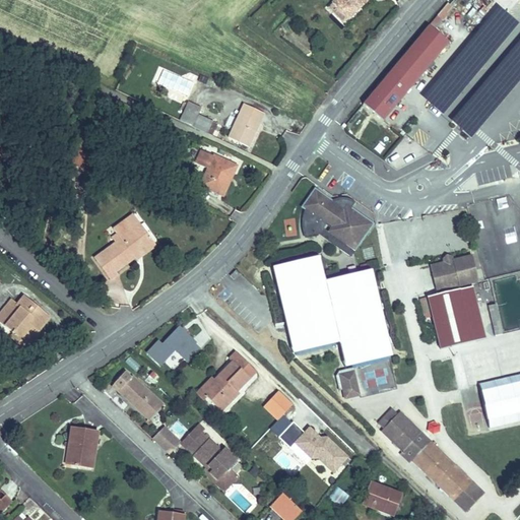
[(334,0),(332,3),(344,16),(358,3),(362,7),(368,0),(334,0)]
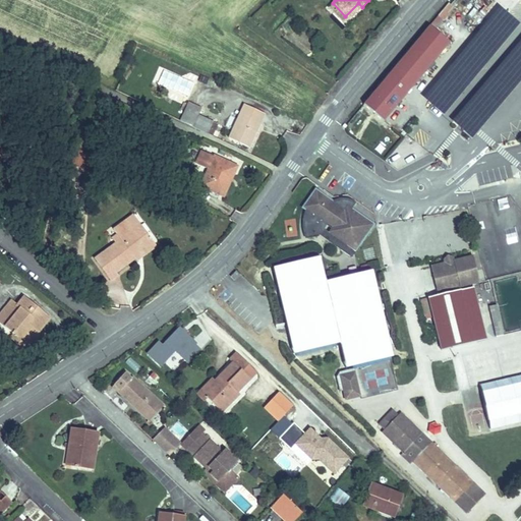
[(486,0),(478,0),(468,12),(479,20),(493,4),(486,0)]
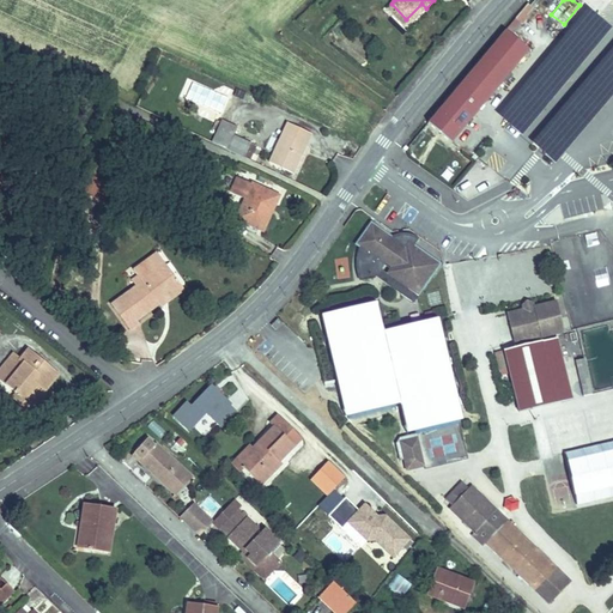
[(411,24),(392,4),(386,8),(405,28),(411,24)]
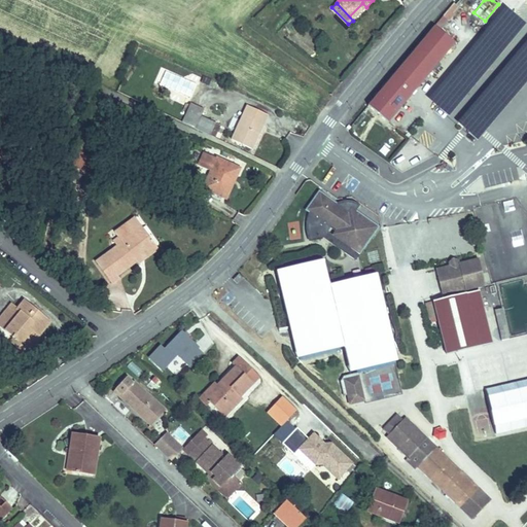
[(353,21),(366,7),(362,3),(349,16),(353,21)]
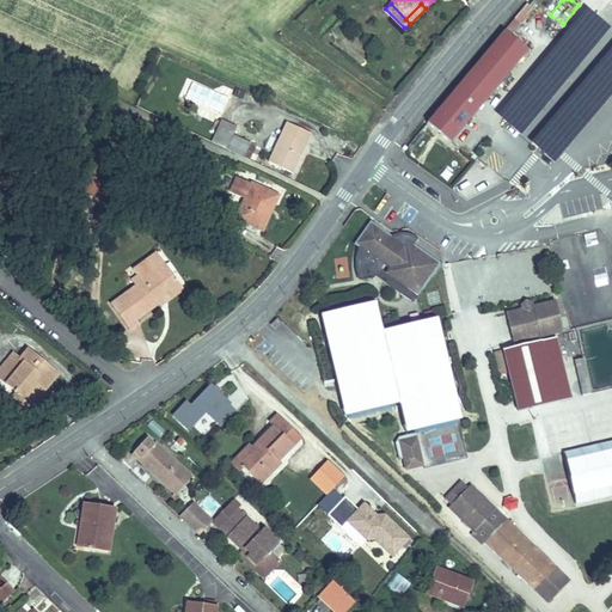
[(527,4),(505,31),(510,35),(532,8),(527,4)]
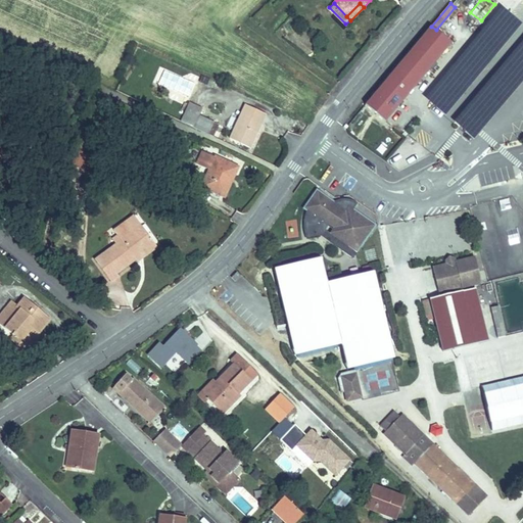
[(385,122),(452,43),(431,27),(365,105),(385,122)]
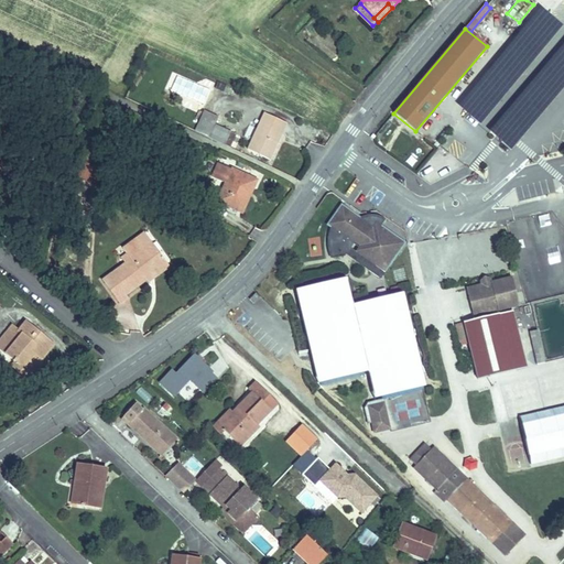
[(166,88),(204,104),(210,89),(172,74),(166,88)]
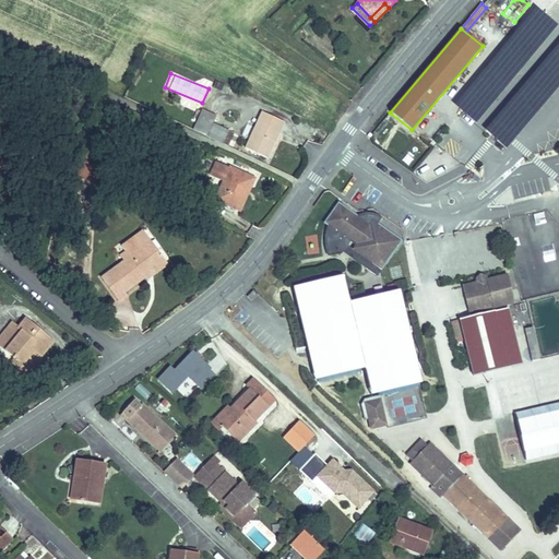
[(229,131),(213,123),(216,116),(202,109),(192,130),(224,144),(229,131)]
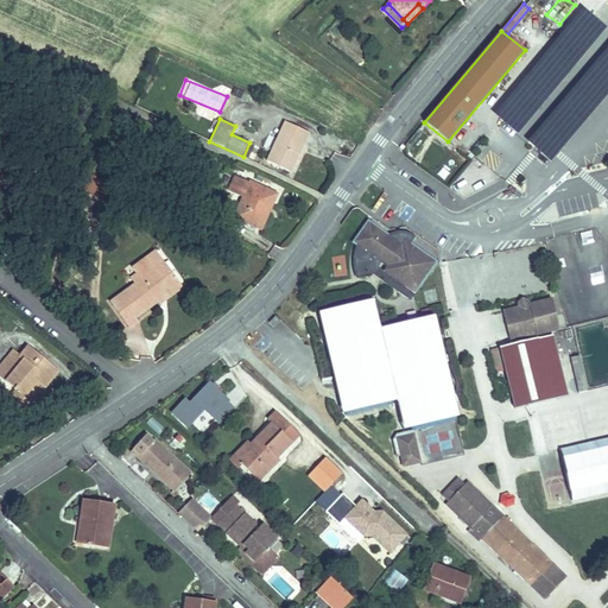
[(291,172),(302,149),(299,147),(302,140),(305,141),(309,133),(285,122),(267,162),(291,172)]
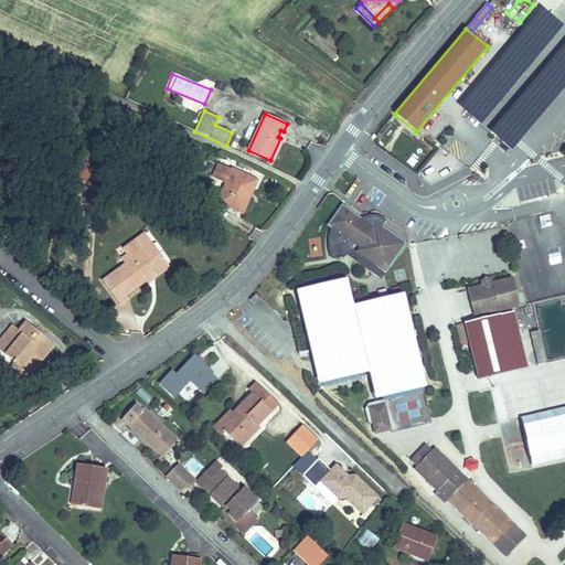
[(231,148),(237,135),(232,132),(226,146),(231,148)]
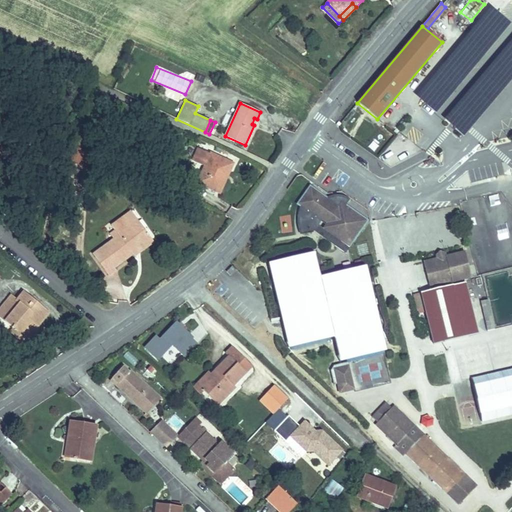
[(375,132),(366,146),(377,153),(386,139),(375,132)]
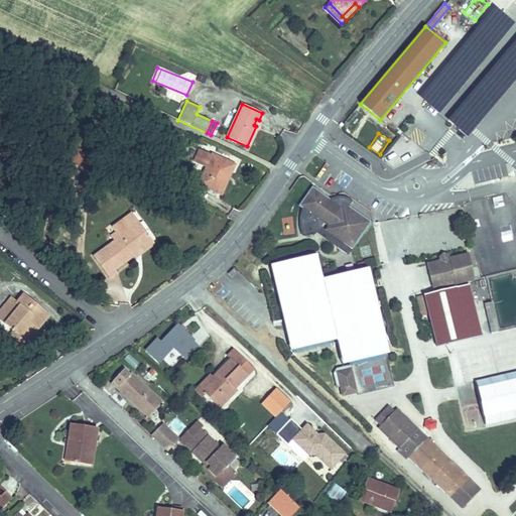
[(70,161),(71,162),(76,164),(82,149),(77,147),(70,161)]
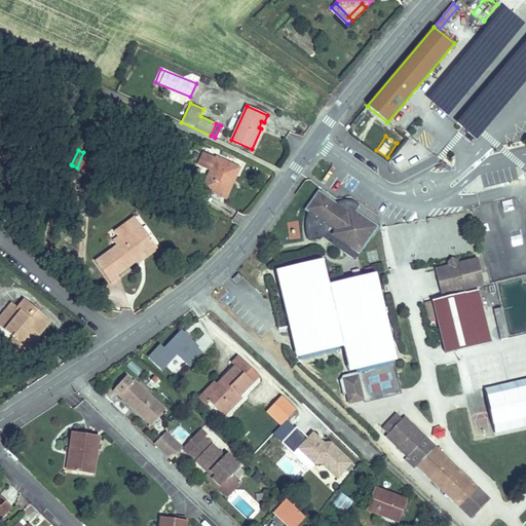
[(77,167),(90,174),(95,166),(99,170),(103,161),(83,152),(77,167)]
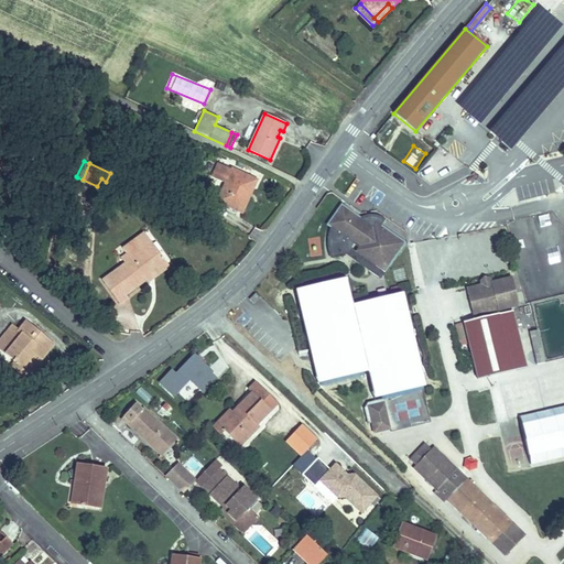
[(257,181),(249,177),(218,163),(212,177),(226,183),(217,202),(238,210),(247,193),(245,192),(247,188),(251,191),(257,181)]
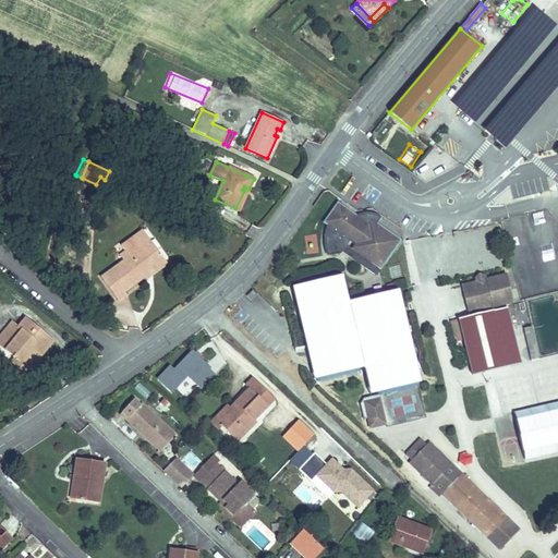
[(239,210),(249,189),(244,186),(242,190),(244,191),(235,208),(239,210)]
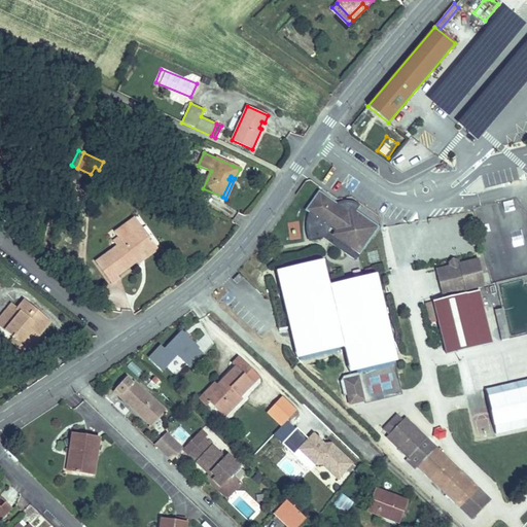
[(310,233),(311,239),(323,237),(331,225),(337,230),(338,239),(359,254),(378,227),(356,211),(352,209),(348,214),(342,211),(344,209),(338,204),(321,192),(309,209),(312,211),(311,214),(310,218),(309,222),(309,227),(310,233)]
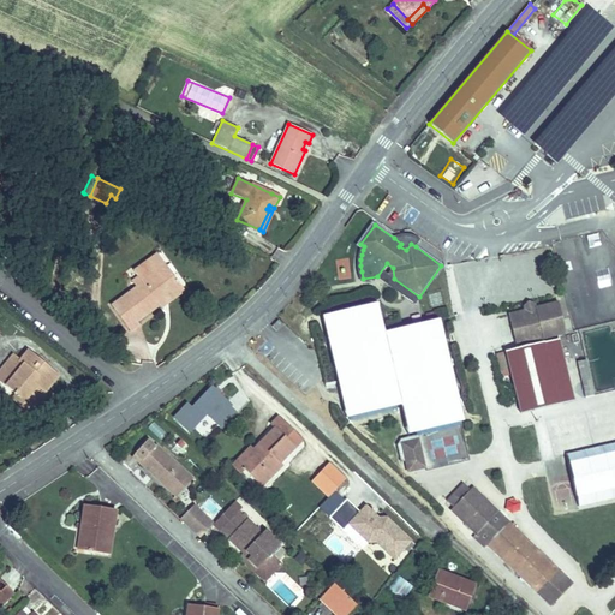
[(398,237),(394,238),(401,244),(399,246),(406,250),(411,244),(416,246),(421,239),(416,237),(411,236),(405,234),(400,236),(398,237)]
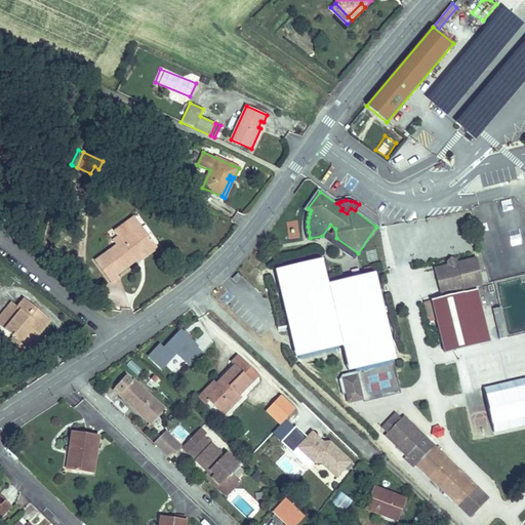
[(101,269),(111,283),(119,277),(117,275),(135,260),(132,255),(137,251),(139,254),(153,244),(133,217),(114,232),(118,237),(122,242),(103,256),(108,264),(101,269)]
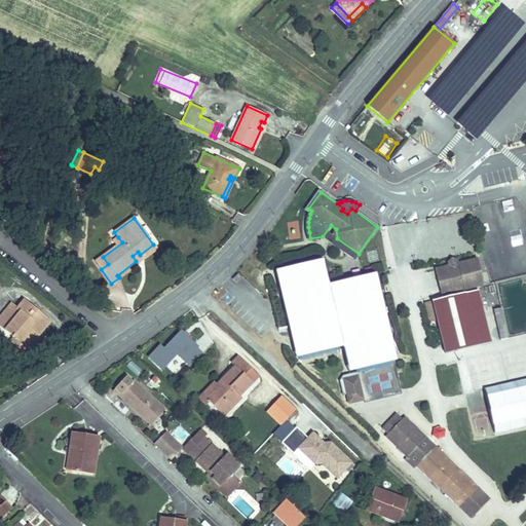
[(331,225),(323,236),(354,259),(359,254),(337,238),(336,229),(331,225)]
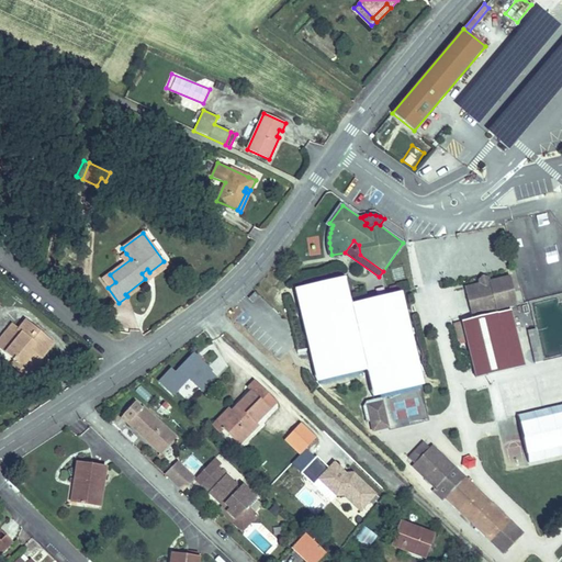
[(543,247),(547,263),(559,260),(555,245),(543,247)]
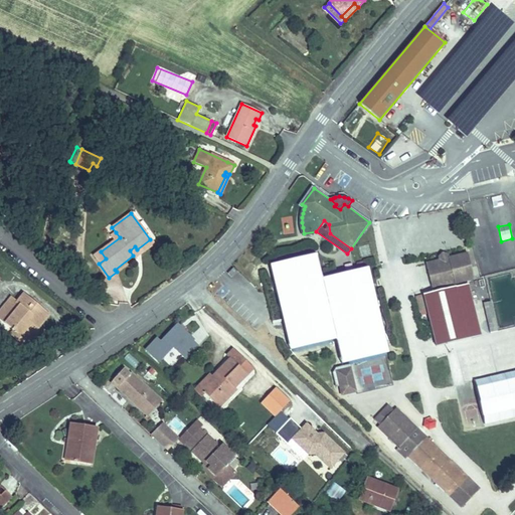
[(115,241),(120,237),(116,232),(111,235),(115,241)]
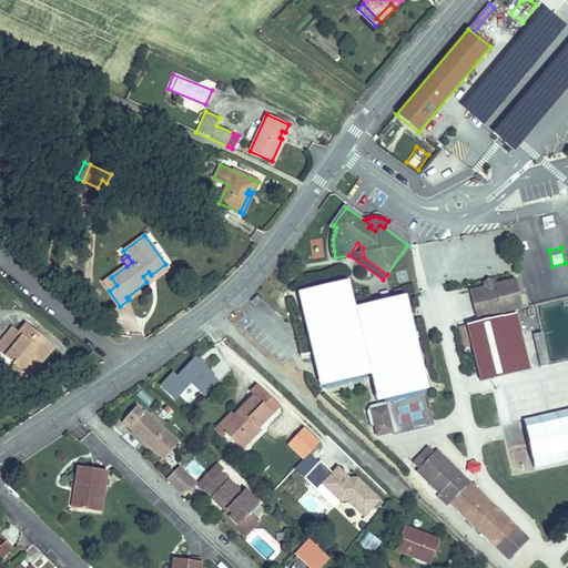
[(143,276),(146,282),(149,285),(170,270),(165,264),(151,275),(149,272),(143,276)]
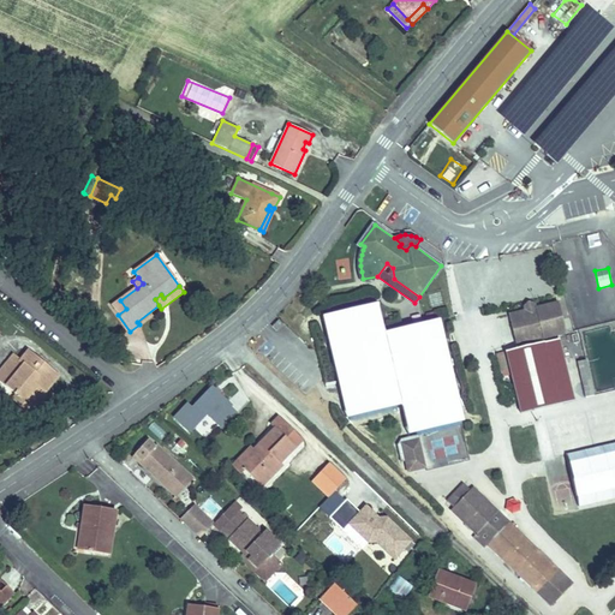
[(112,306),(118,315),(126,309),(120,300),(112,306)]
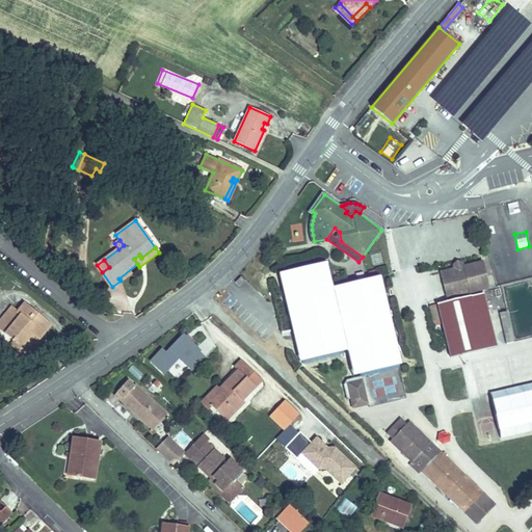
[(455,268),(441,271),(448,300),(439,302),(451,356),(483,349),(471,295),(470,292),(489,288),(483,261),(463,266),(464,269),(456,271),(455,268)]
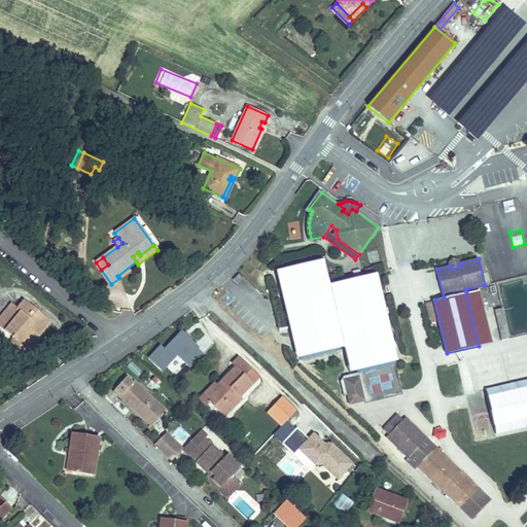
[(458,259),(450,261),(451,266),(452,269),(460,267),(459,264),(458,259)]
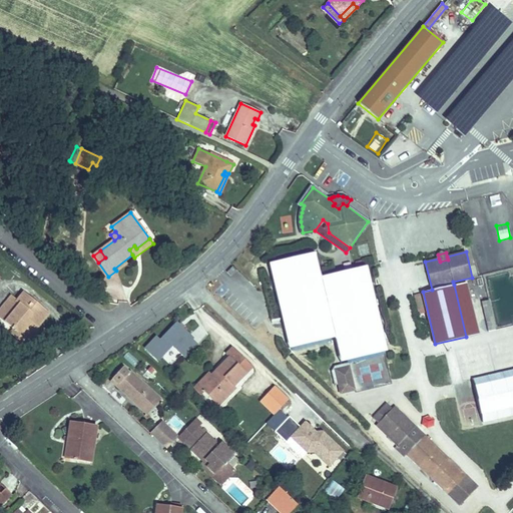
[(454,285),(466,337),(478,334),(466,283),(454,285)]
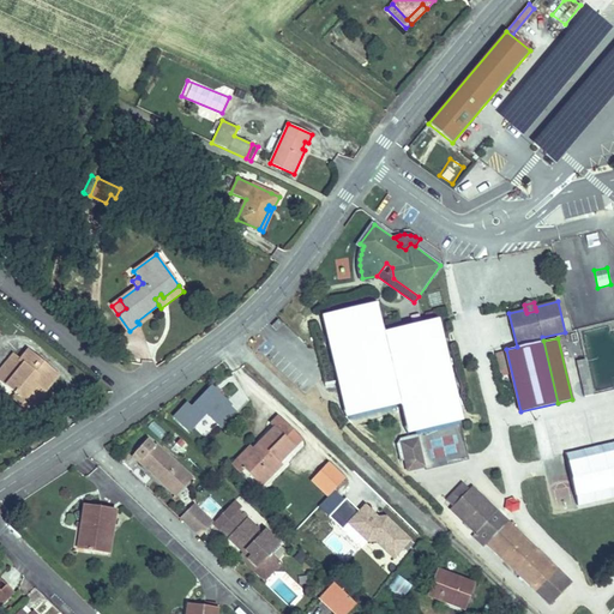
[(59,375),(54,372),(28,350),(20,360),(13,355),(0,371),(0,380),(17,393),(25,401),(37,386),(44,393),(59,375)]
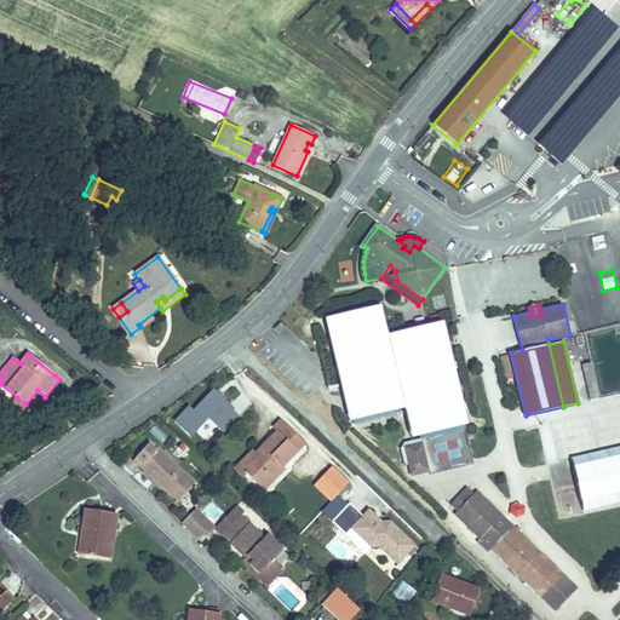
[(583,365),(590,400),(600,397),(591,362),(583,365)]
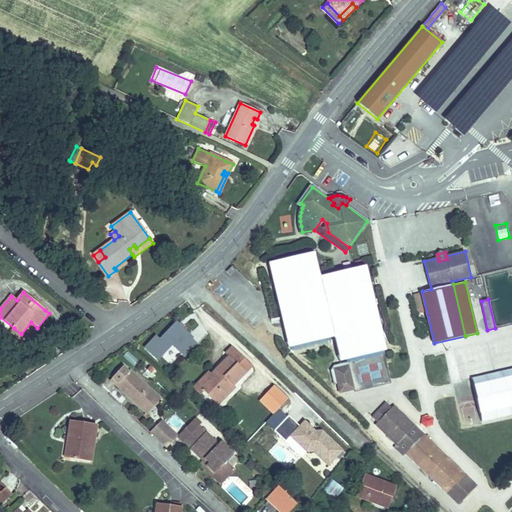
[(21,334),(14,328),(10,332),(24,343),(37,328),(31,322),(21,334)]
